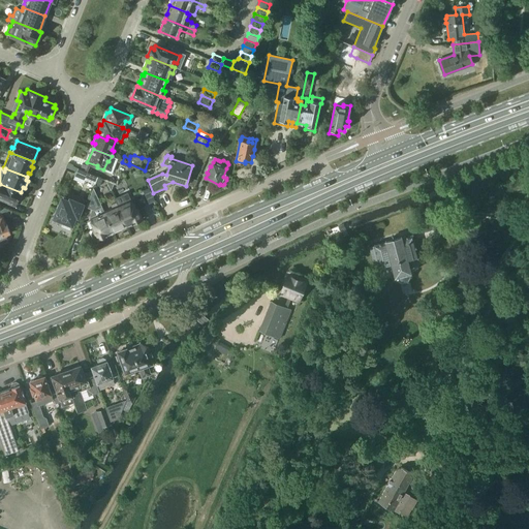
[(73,179),(88,185),(92,175),(78,168),(73,179)]
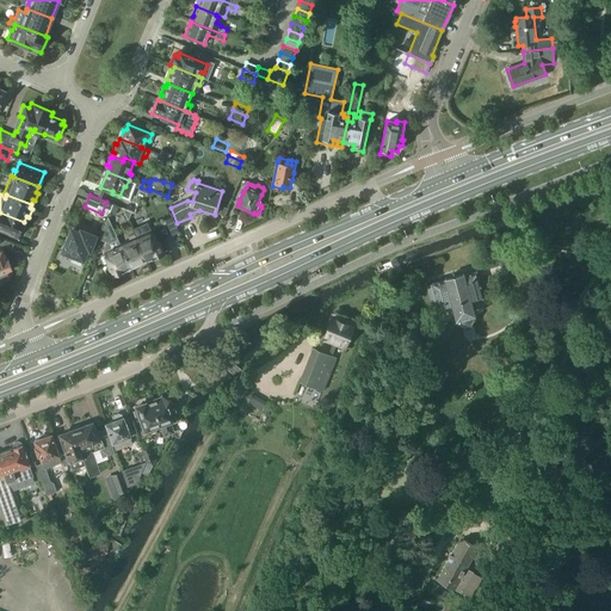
[(0,229),(18,236),(24,222),(0,213),(0,229)]
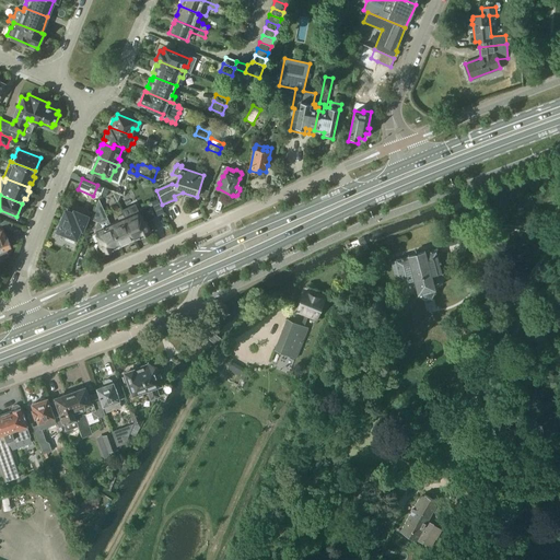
[(97,252),(101,253),(103,252),(103,253),(113,248),(114,249),(120,246),(111,225),(98,199),(91,220),(97,222),(94,233),(96,232),(101,242),(98,243),(98,244),(97,244),(96,247),(97,252)]
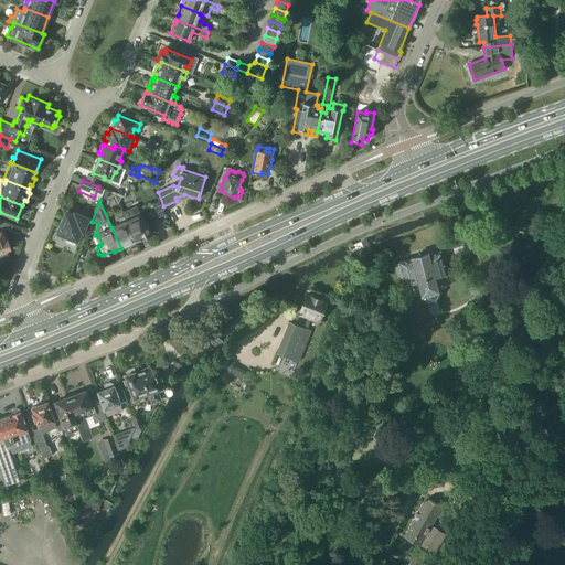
[(135,208),(123,213),(126,221),(136,243),(141,240),(141,238),(151,234),(151,233),(153,232),(155,228),(152,225),(149,224),(148,224),(147,223),(145,224),(140,214),(139,215),(135,208)]
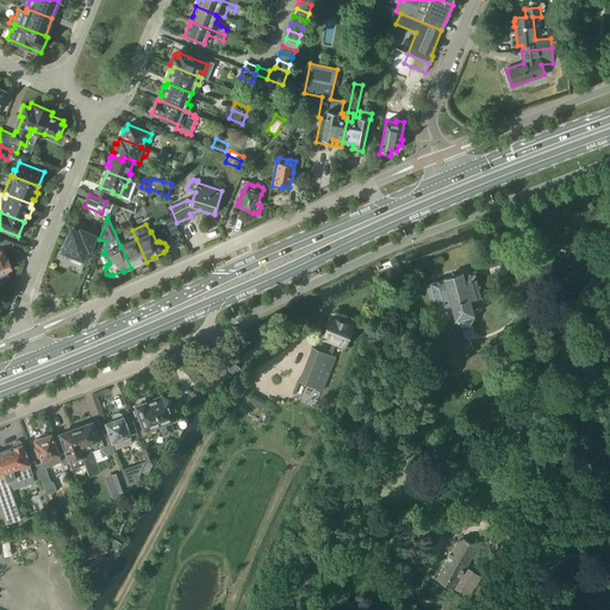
[(175,224),(168,226),(174,240),(182,236),(175,224)]
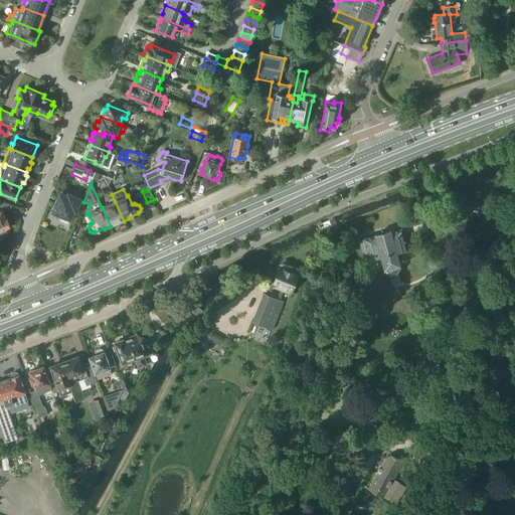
[(53,212),(61,215),(60,217),(68,220),(69,218),(70,218),(73,210),(75,211),(80,199),(61,191),(53,212)]
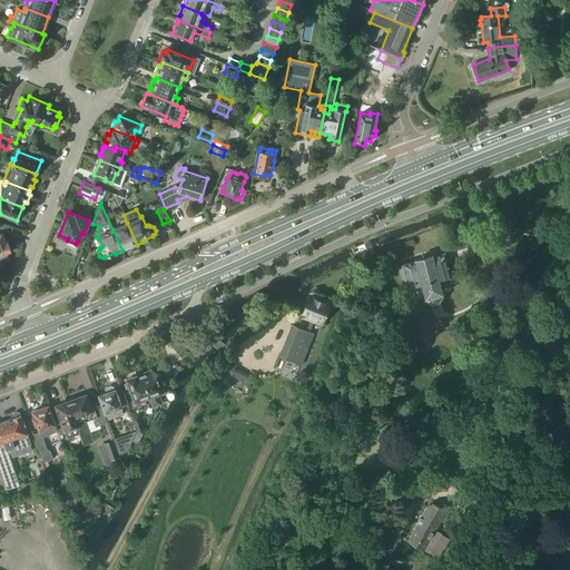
[(12,227),(0,222),(0,228),(10,234),(12,227)]
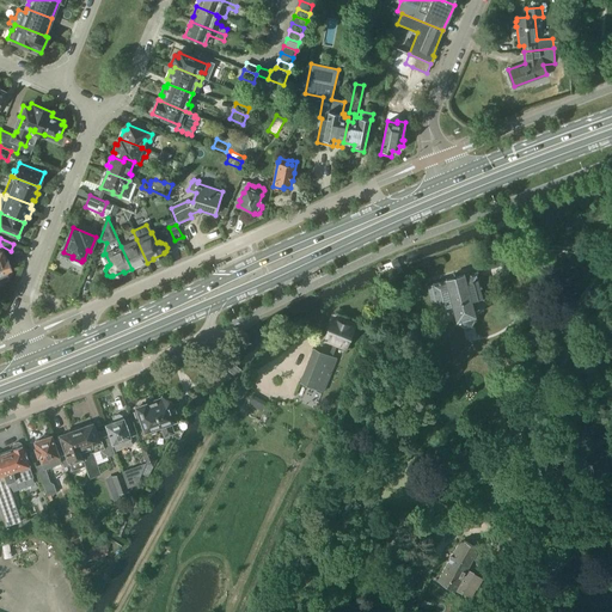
[(147,263),(136,239),(121,246),(132,269),(147,263)]
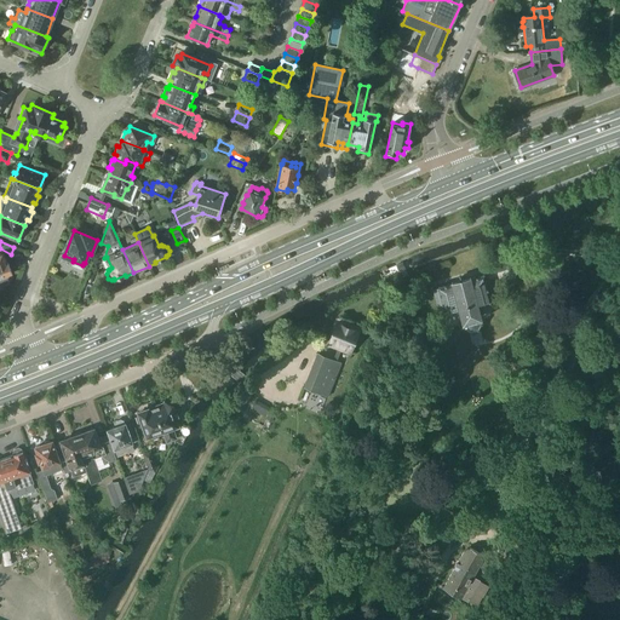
[(0,286),(13,281),(3,252),(0,252),(0,286)]
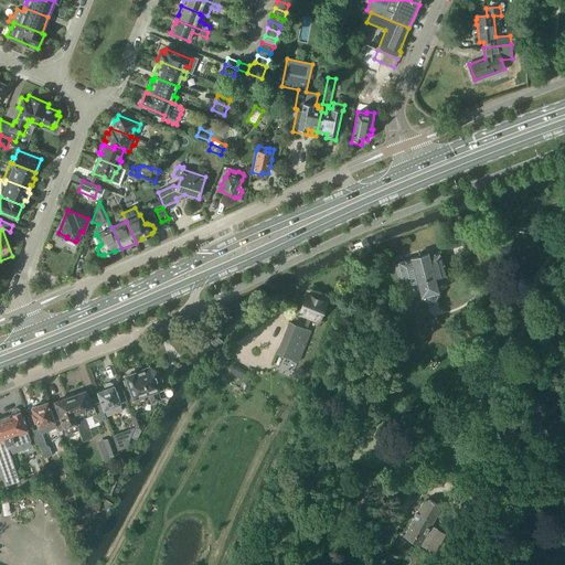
[(422,297),(423,297),(423,299),(429,302),(435,301),(438,296),(437,292),(439,291),(436,277),(447,274),(441,251),(428,254),(412,258),(400,262),(404,281),(405,285),(417,281),(422,297)]
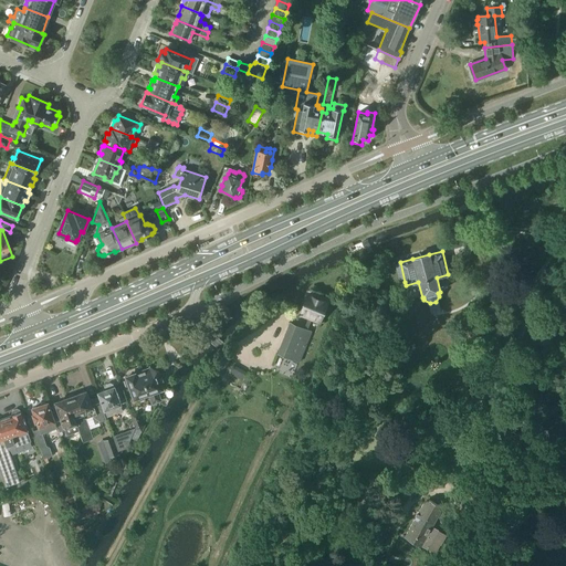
[(320,321),(326,303),(307,295),(300,313),(320,321)]
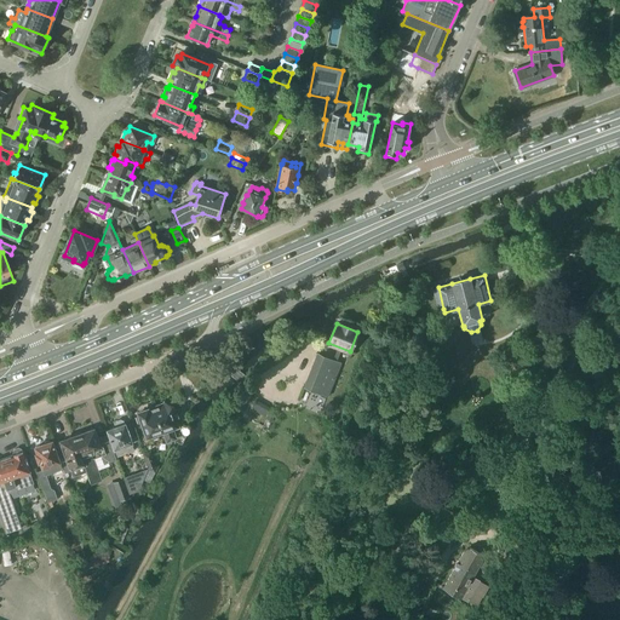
[(317,354),(304,388),(327,396),(342,362),(317,354)]
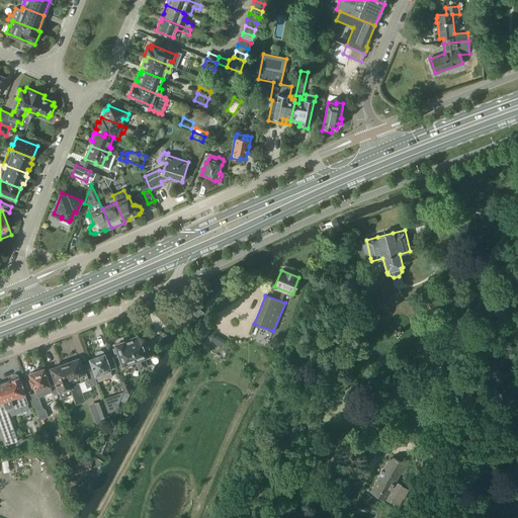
[(214,334),(209,341),(222,349),(227,342),(214,334)]
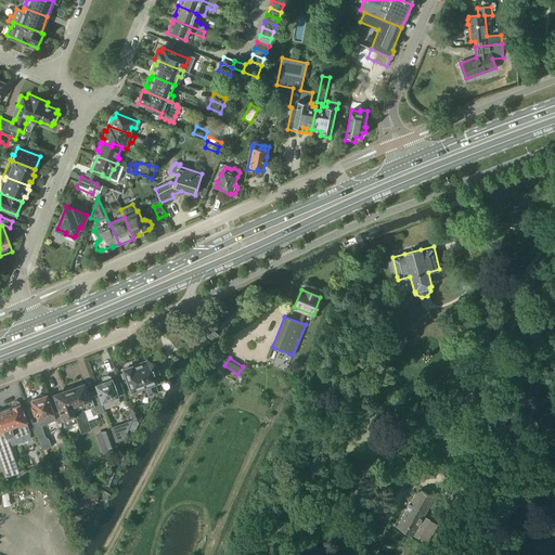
[(139,366),(147,387),(145,388),(149,397),(158,394),(155,385),(162,383),(160,381),(162,381),(157,368),(158,364),(147,360),(146,363),(139,366)]
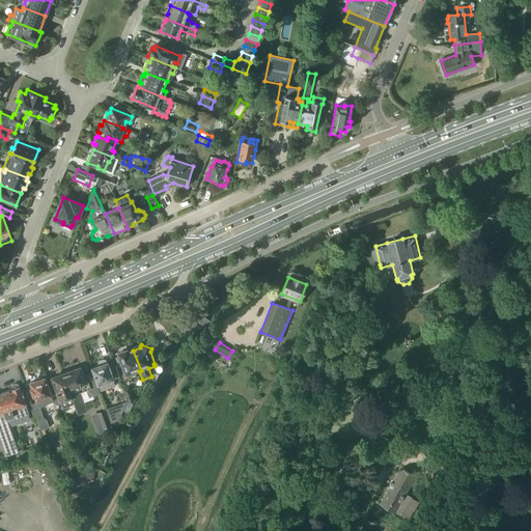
[(127,351),(118,354),(128,380),(137,376),(136,372),(139,371),(141,370),(133,351),(127,353),(127,351)]
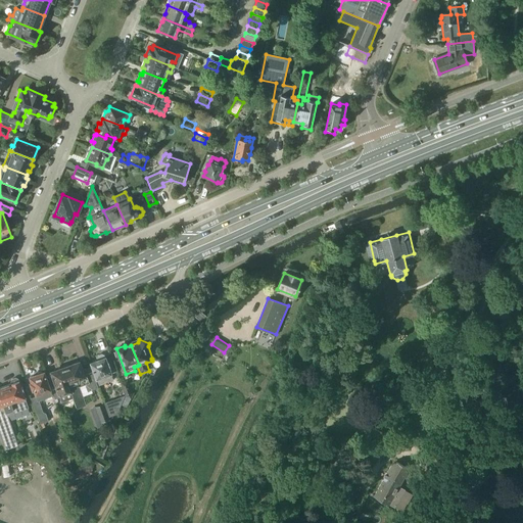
[(98,360),(90,363),(91,367),(97,385),(112,380),(110,373),(112,373),(106,357),(104,357),(104,354),(101,353),(98,355),(97,358),(98,360)]
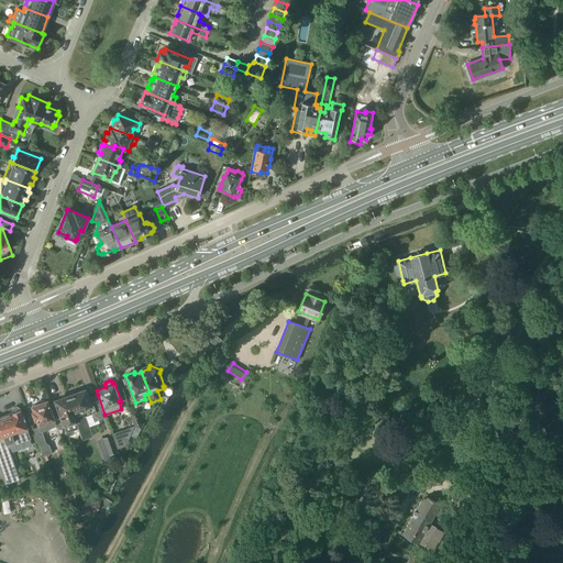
[(57,411),(53,412),(56,420),(59,430),(61,433),(63,432),(62,429),(65,428),(77,423),(83,440),(94,437),(89,423),(95,421),(106,418),(105,415),(98,395),(90,397),(86,388),(67,395),(53,399),(57,411)]
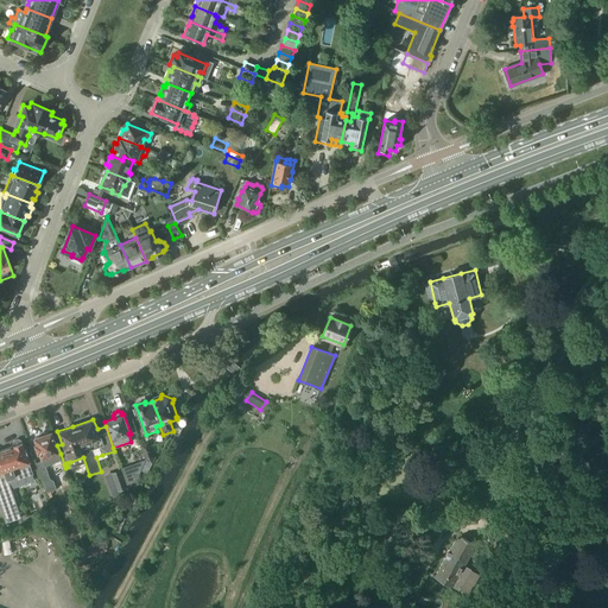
[(43,481),(46,493),(48,498),(52,496),(51,492),(52,493),(54,491),(56,489),(54,481),(50,479),(45,466),(49,464),(52,466),(54,463),(62,460),(59,454),(61,454),(55,437),(54,438),(51,434),(35,438),(37,444),(35,444),(38,455),(39,455),(42,461),(36,463),(43,482),(43,481)]
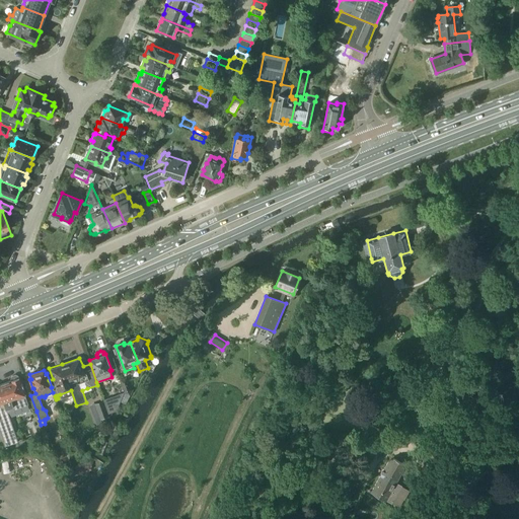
[(0,433),(5,447),(18,442),(8,413),(28,404),(25,394),(23,389),(24,389),(21,383),(19,378),(18,376),(15,375),(12,376),(11,378),(12,381),(11,381),(0,385),(0,433)]
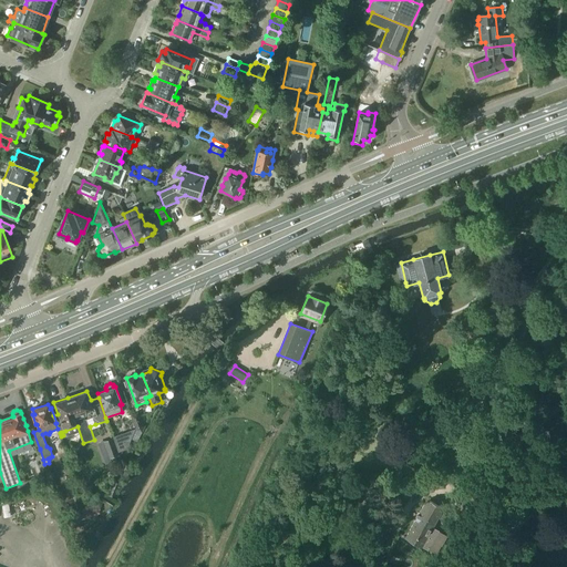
[(138,412),(131,414),(135,429),(142,432),(145,425),(142,423),(138,412)]
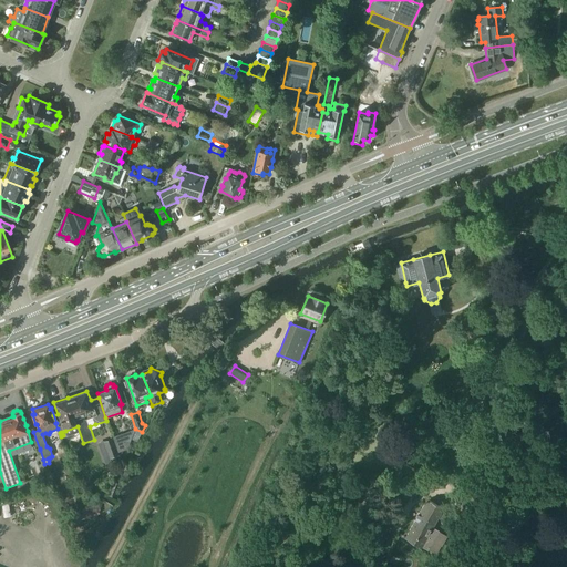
[(132,439),(137,442),(142,432),(135,429),(132,439)]
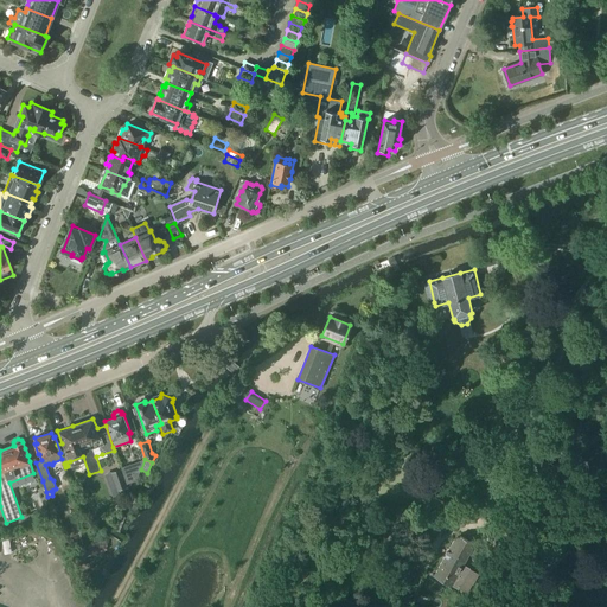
[(121,468),(112,472),(117,491),(128,487),(121,468)]
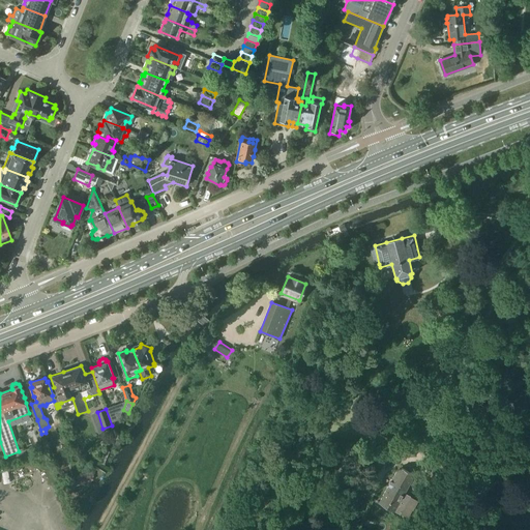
[(109,447),(105,445),(97,463),(104,465),(109,451),(107,451),(109,447)]
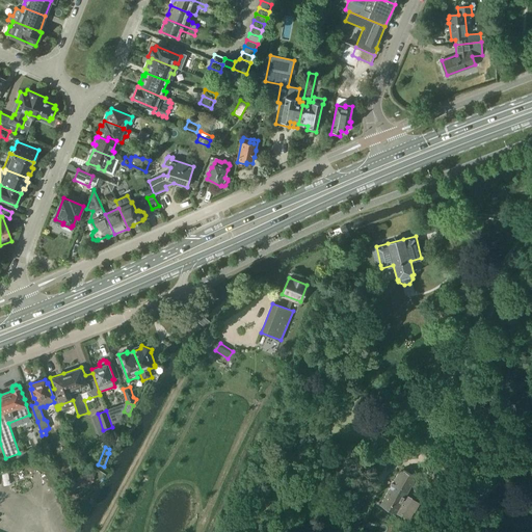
[(407,493),(417,477),(403,470),(398,473),(380,505),(401,516),(414,496),(407,493)]
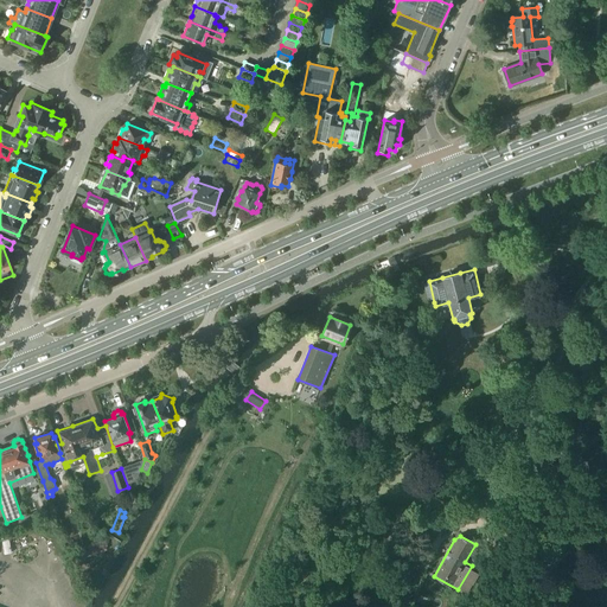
[(103,540),(88,547),(91,555),(107,549),(103,540)]
